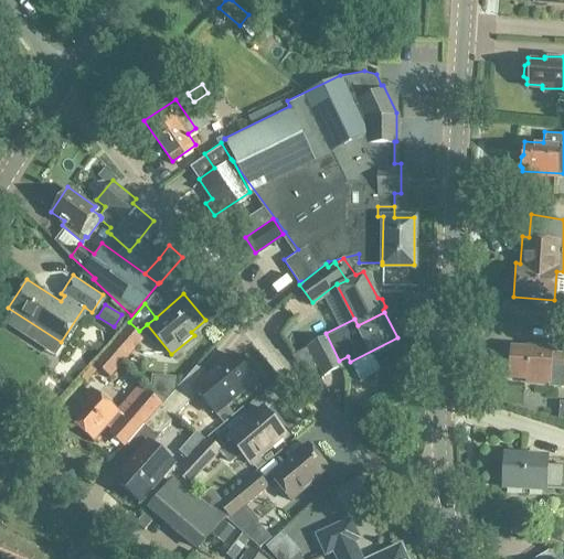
[(127,321),(113,337),(128,350),(142,334),(139,331),(129,322),(127,321)]
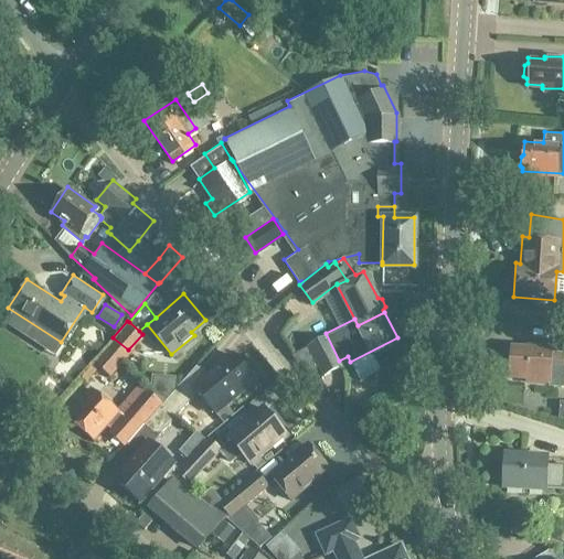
[(340,363),(339,361),(326,333),(308,343),(322,372),(340,363)]
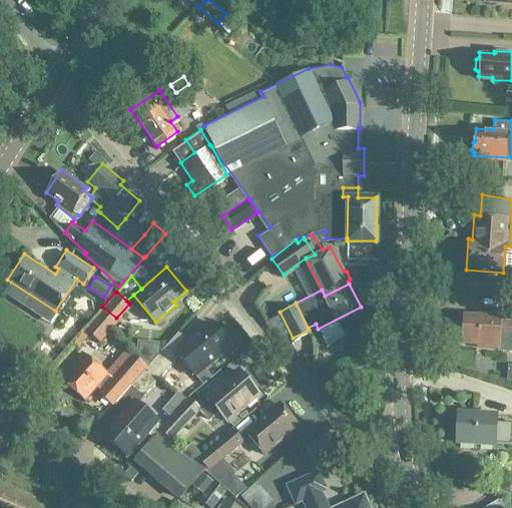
[(98,339),(116,318),(102,307),(84,327),(98,339)]
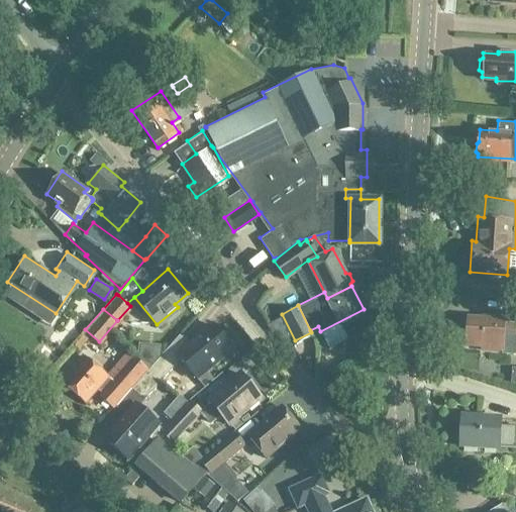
[(466,339),(466,343),(482,344),(482,347),(515,348),(515,315),(491,314),(491,317),(467,316),(467,327),(463,330),(463,336),(466,339)]
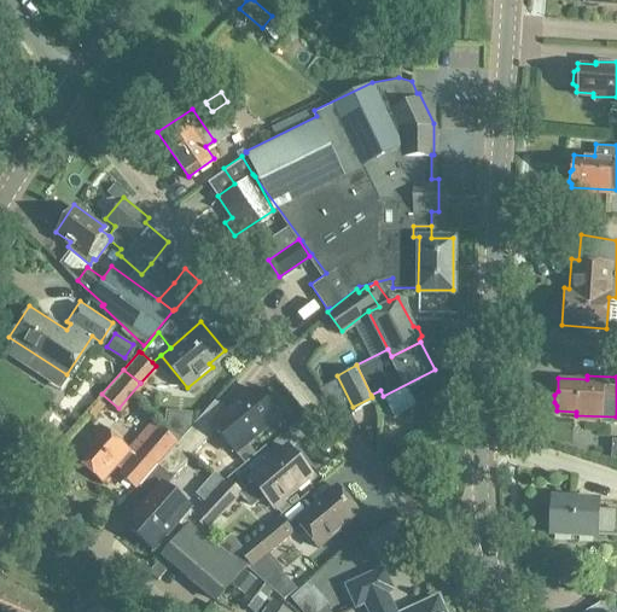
[(210,421),(214,425),(234,450),(278,413),(255,385),(227,408),(210,421)]
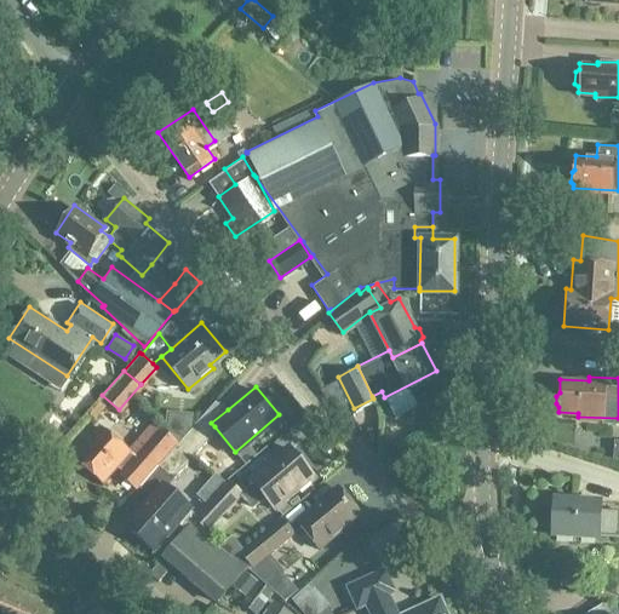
[(215,426),(211,423),(228,409),(215,396),(177,440),(191,452),(215,426)]
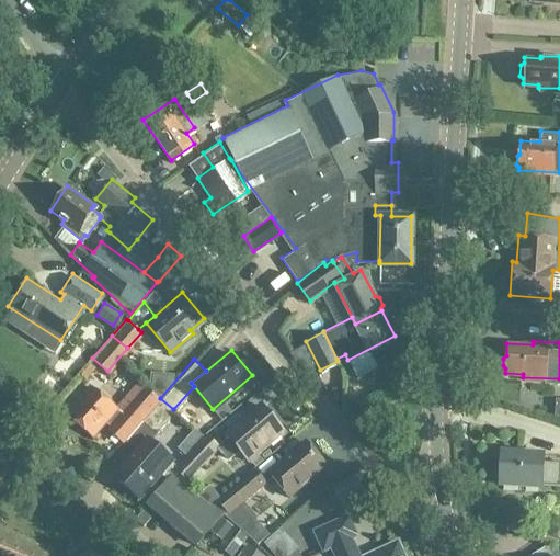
[(141,420),(160,398),(146,386),(123,412),(116,407),(88,382),(73,399),(77,401),(67,412),(92,434),(105,419),(112,424),(109,429),(123,441),(141,420)]
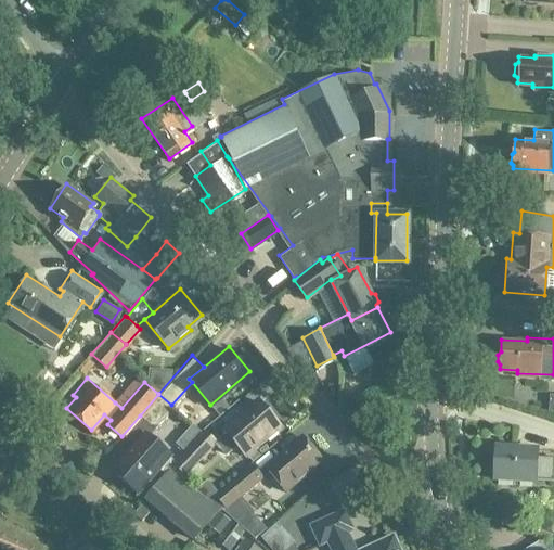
[(153,426),(171,405),(158,394),(140,416),(153,426)]
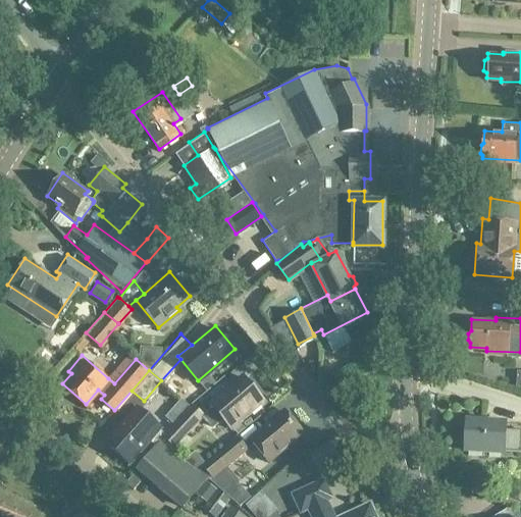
[(209,402),(229,427),(263,399),(242,373),(209,402)]
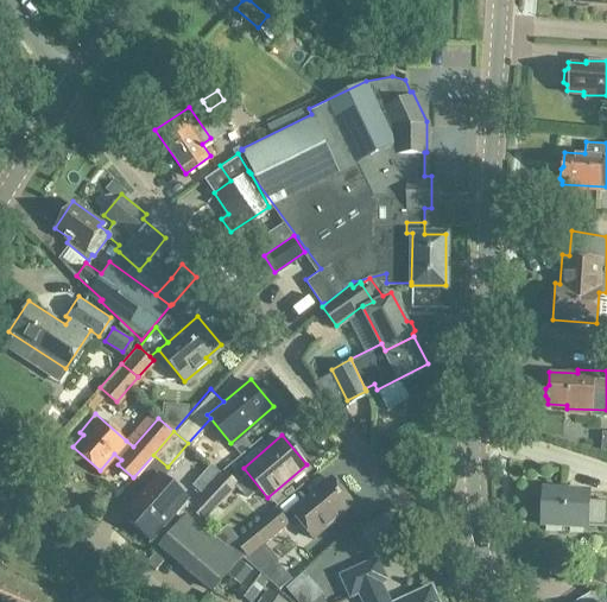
[(191,483),(202,493),(221,473),(210,463),(191,483)]
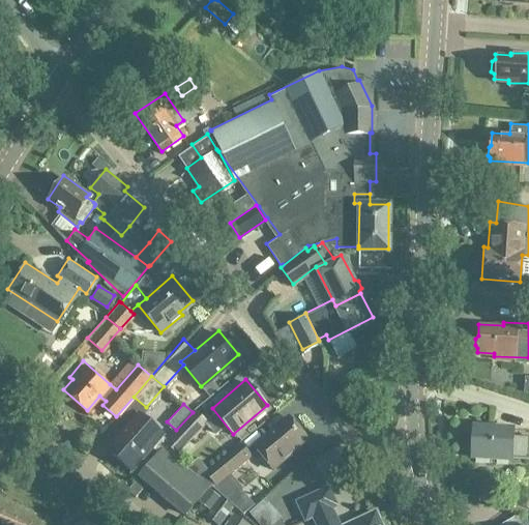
[(176,454),(206,420),(195,409),(193,412),(176,430),(165,442),(176,454)]
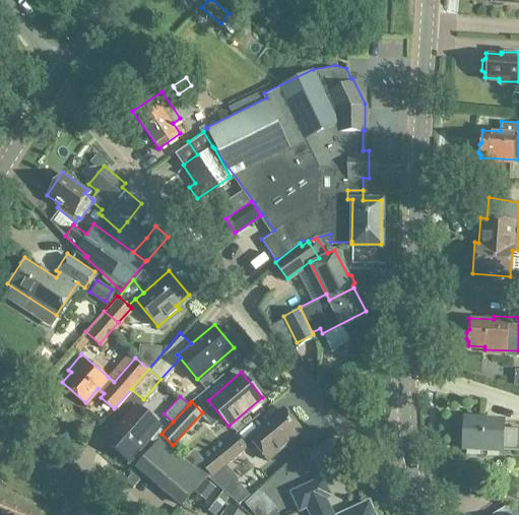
[(128,460),(158,424),(135,403),(104,440),(128,460)]
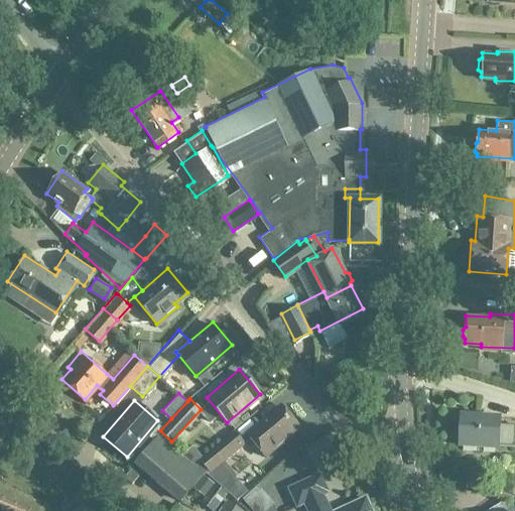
[(246,432),(264,455),(298,426),(280,404),(246,432)]
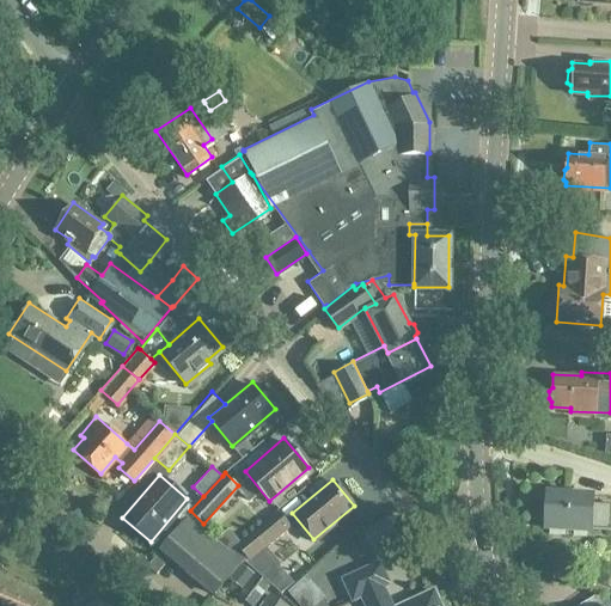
[(544,526),(590,530),(591,526),(610,527),(610,501),(593,500),(593,495),(547,491),(544,526)]
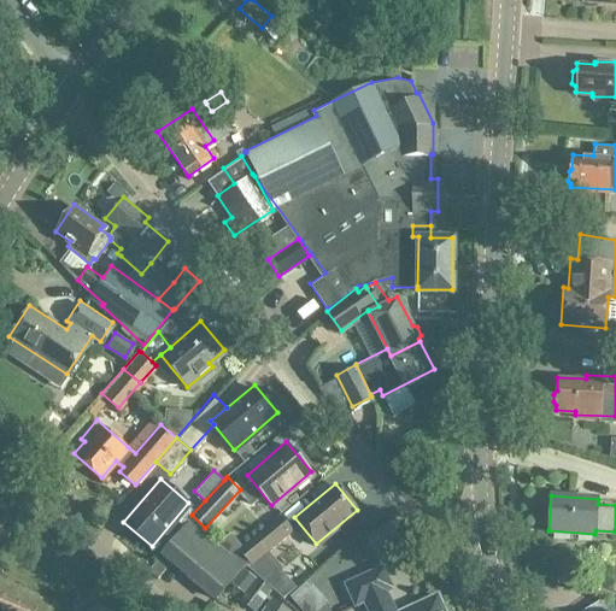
[(251,564),(293,530),(279,513),(238,547),(251,564)]
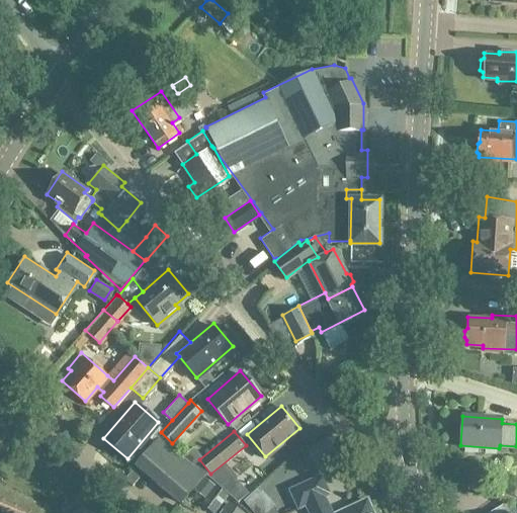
[(131,465),(179,501),(200,474),(152,438),(131,465)]
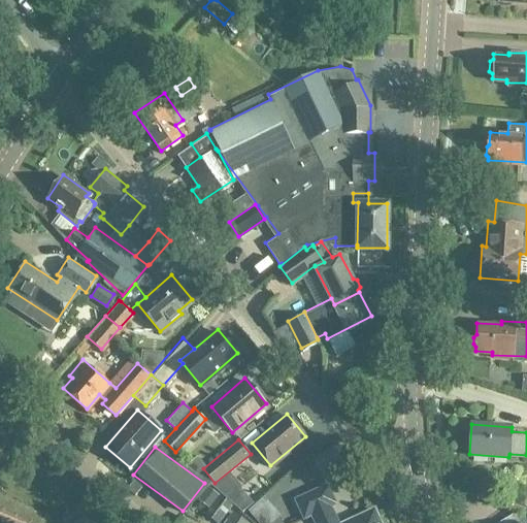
[(225,485),(234,498),(252,486),(241,472),(225,485)]
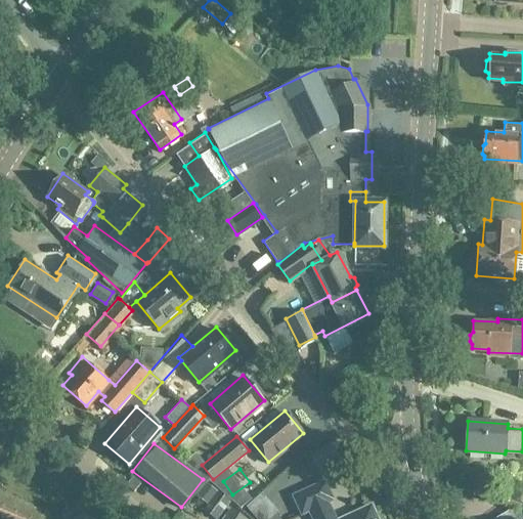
[(294,493),(301,511),(309,507),(313,518),(377,518),(371,504),(336,518),(334,518),(325,500),(331,496),(323,480),(294,493)]
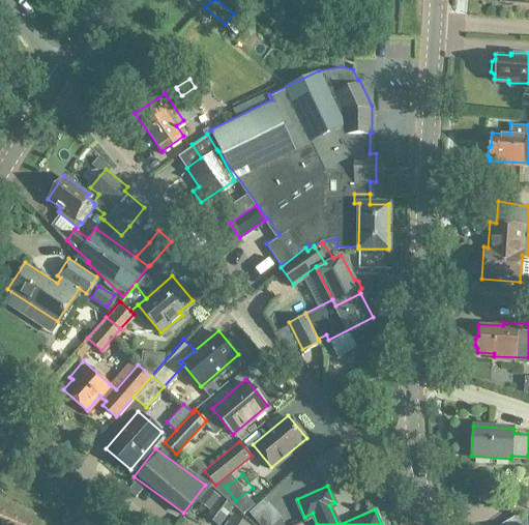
[(230,505),(217,497),(205,514),(217,523),(230,505)]
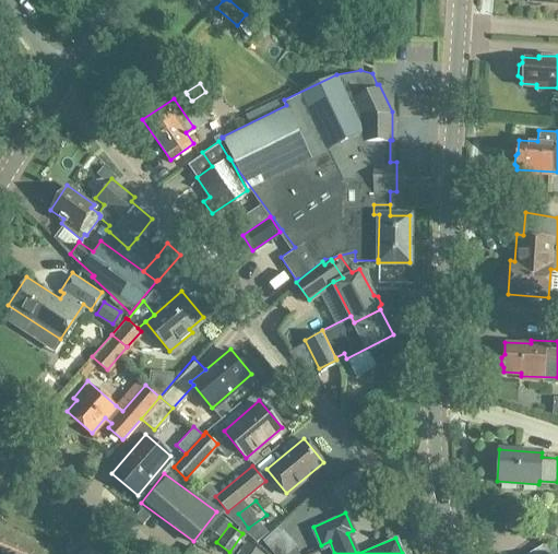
[(265,553),(247,540),(236,553),(265,553)]
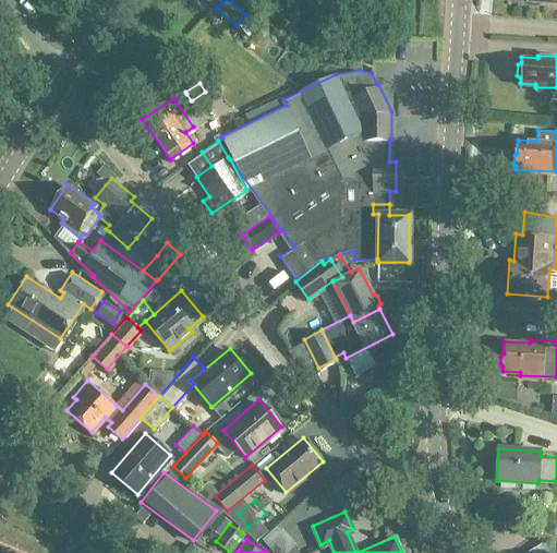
[(83,552),(110,552),(88,543),(83,552)]
